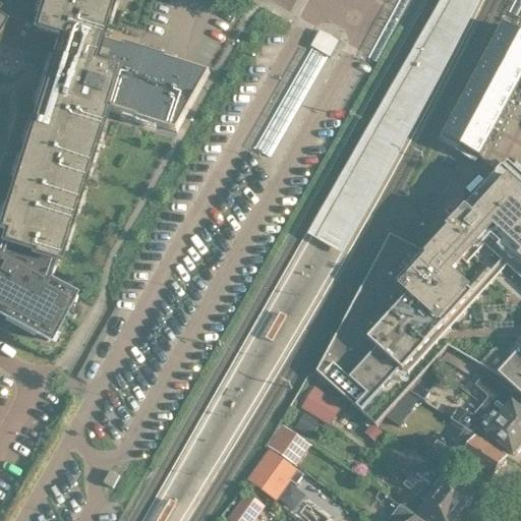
[(138,53),(139,51),(118,45),(117,48),(97,42),(109,0),(41,0),(38,12),(4,1),(0,6),(0,12),(7,17),(0,27),(0,46),(29,55),(24,62),(37,69),(42,59),(49,62),(0,218),(0,232),(2,234),(0,240),(0,243),(2,244),(49,263),(54,265),(102,112),(100,112),(101,107),(119,113),(120,111),(156,122),(155,124),(176,130),(195,69),(175,62),(174,64),(138,53)]
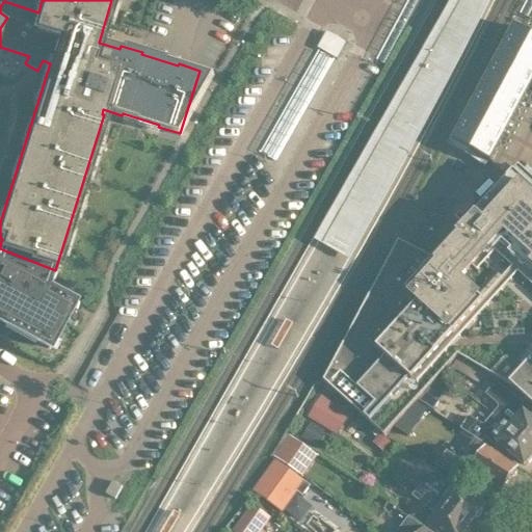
[(417,0),(404,0),(374,57),(383,62),(417,0)]
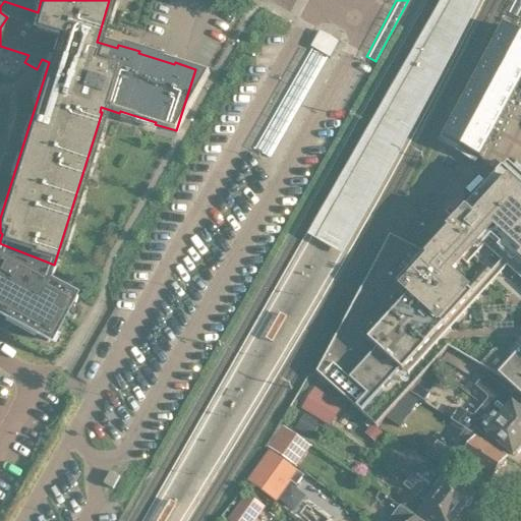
[(520,0),(512,0),(507,10),(520,17),(520,0)]
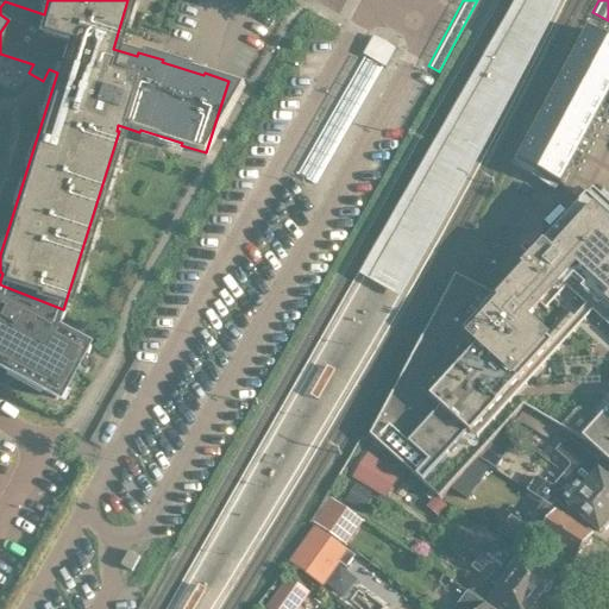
[(560,186),(597,117),(608,94),(608,39),(586,29),(551,93),(515,161),(560,186)]
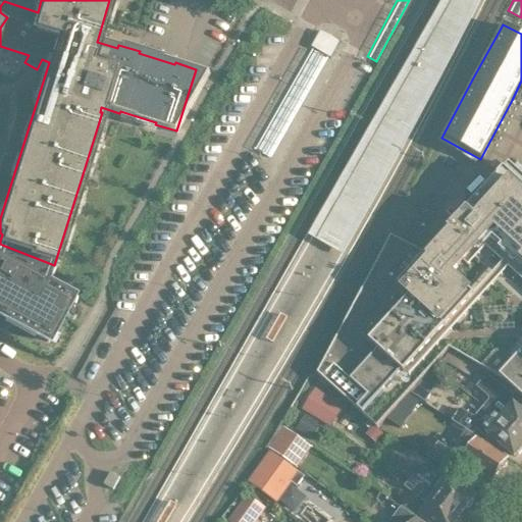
[(444,29),(439,27),(381,125),(387,129),(396,134),(453,35),(444,29)]
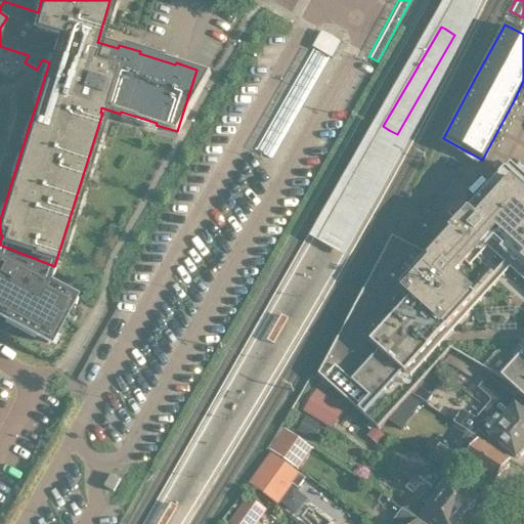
[(331,56),(340,41),(320,29),(311,45),(331,56)]
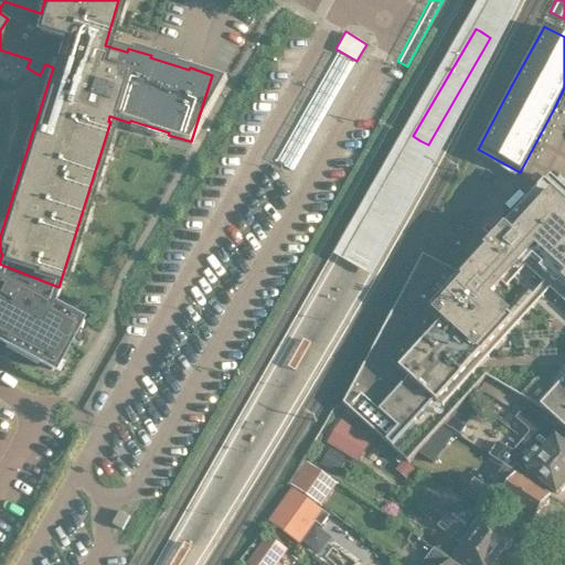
[(292,169),(353,61),(337,51),(275,159),(292,169)]
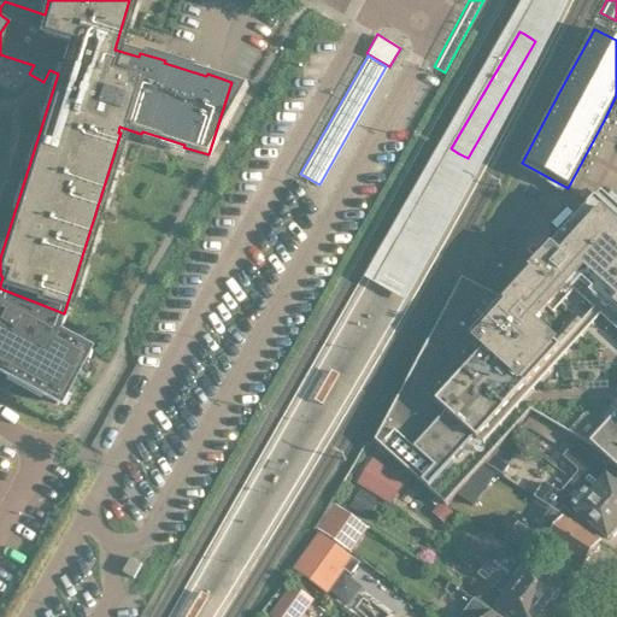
[(450,152),(433,181),(440,184),(444,187),(460,158),(457,156),(450,152)]
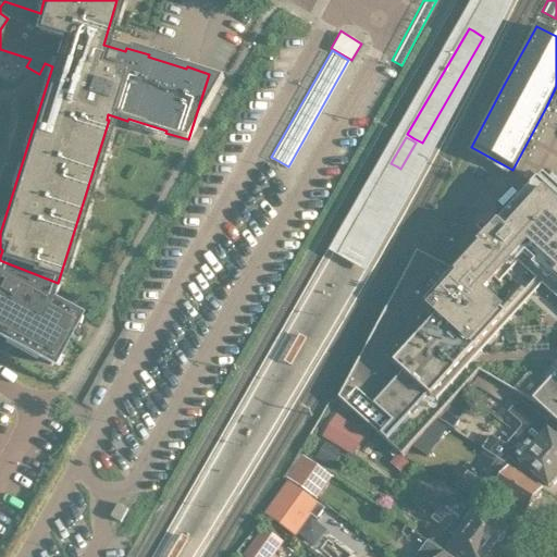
[(397,452),(401,455),(408,447),(411,444),(417,437),(472,378),(478,371),(540,302),(556,317),(556,383),(536,405),(556,423),(556,189),(542,176),(410,320),(419,327),(376,372),(388,383),(363,408),(347,393),(341,399),(397,452)]
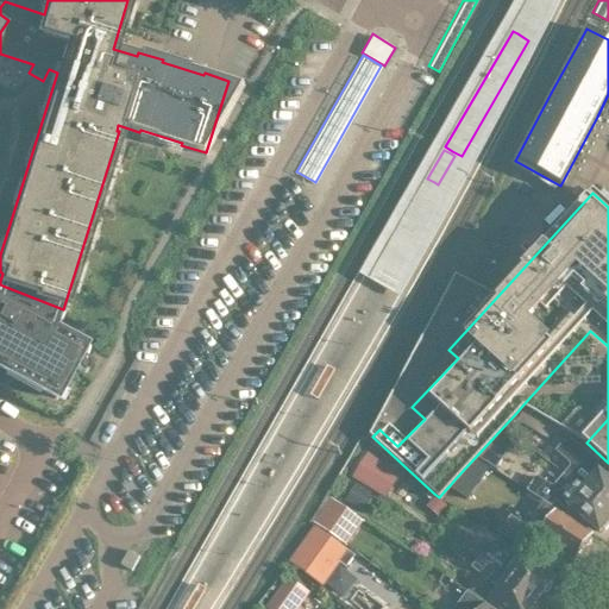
[(412,212),(399,234),(403,238),(405,238),(418,214),(416,214),(412,212)]
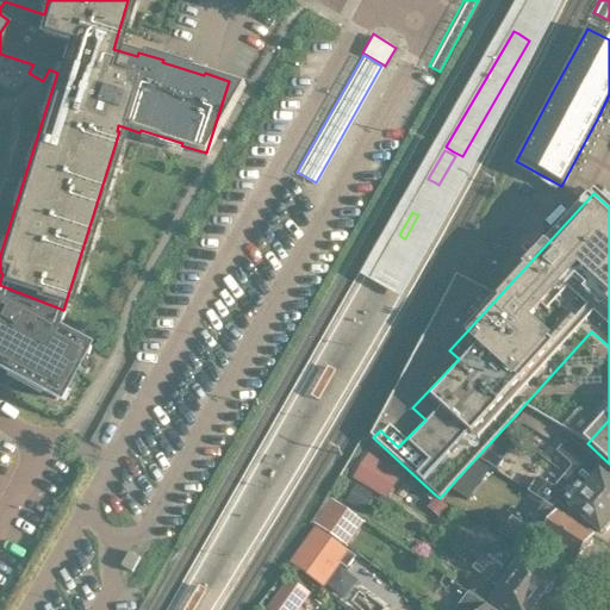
[(58,309),(2,288),(0,293),(0,363),(54,393),(58,383),(63,385),(73,366),(78,372),(83,374),(87,368),(83,362),(85,359),(87,348),(51,330),(58,309)]
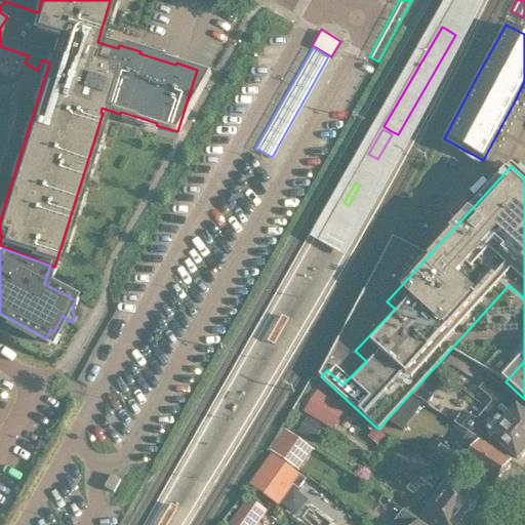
[(281,315),(267,339),(270,341),(273,344),(287,318),(284,317),(281,315)]
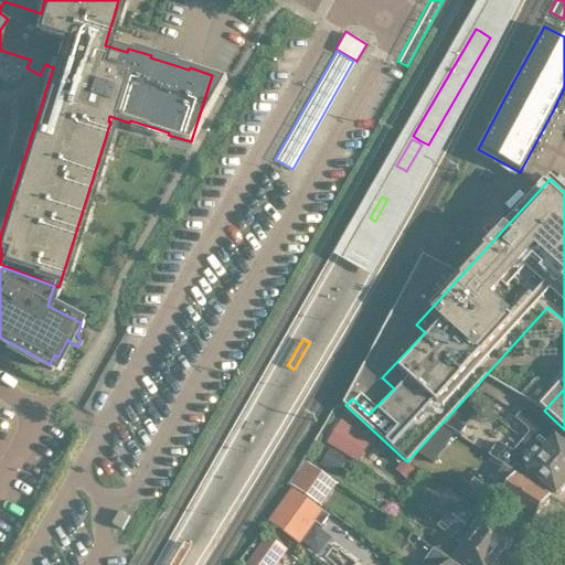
[(486,376),(479,387),(491,395),(498,384),(486,376)]
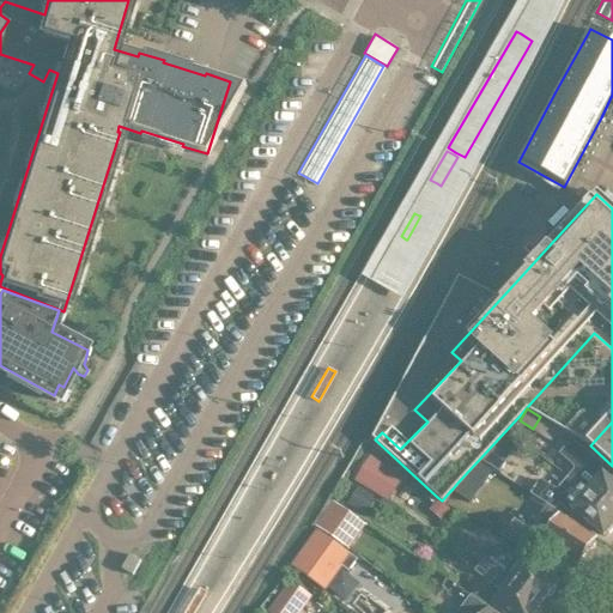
[(574,481),(612,514),(612,473),(587,451),(570,439),(558,451),(572,463),(572,468),(566,477),(574,481)]
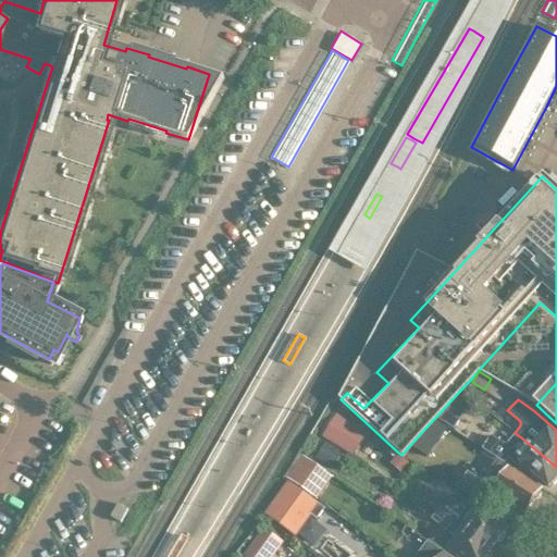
[(447,406),(436,419),(452,429),(460,415),(447,406)]
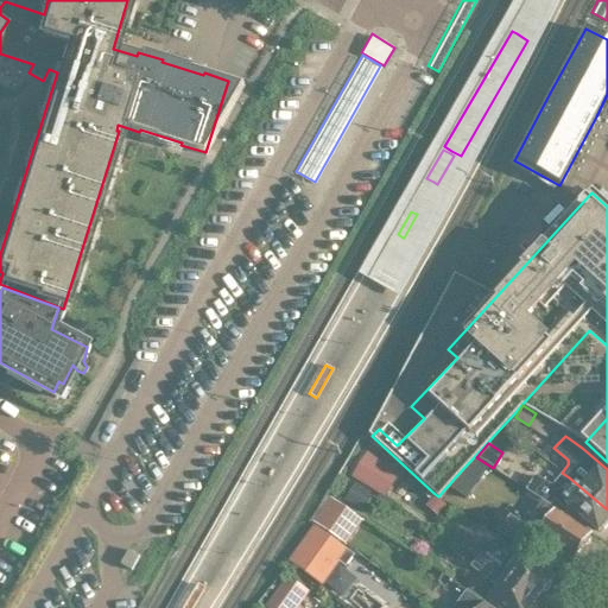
[(355,480),(380,494),(392,473),(368,458),(355,480)]
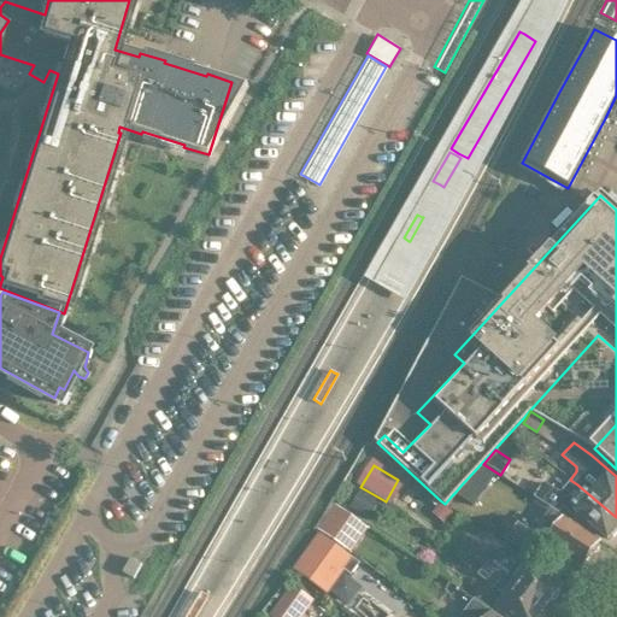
[(616,517),(577,485),(570,480),(559,492),(542,481),(533,495),(557,510),(560,504),(574,513),(576,511),(606,536),(610,533),(611,535),(616,528),(616,517)]
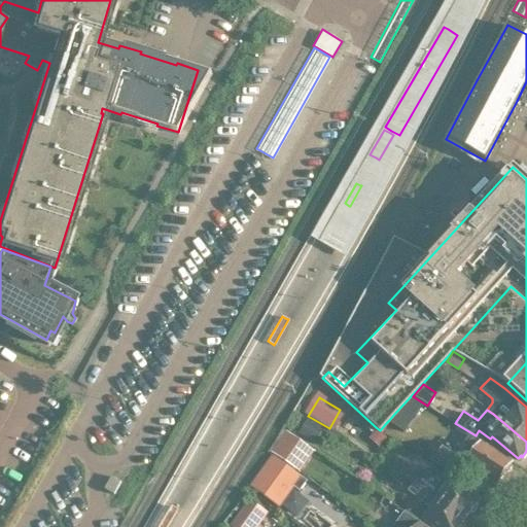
[(394,414),(389,420),(402,430),(408,423),(394,414)]
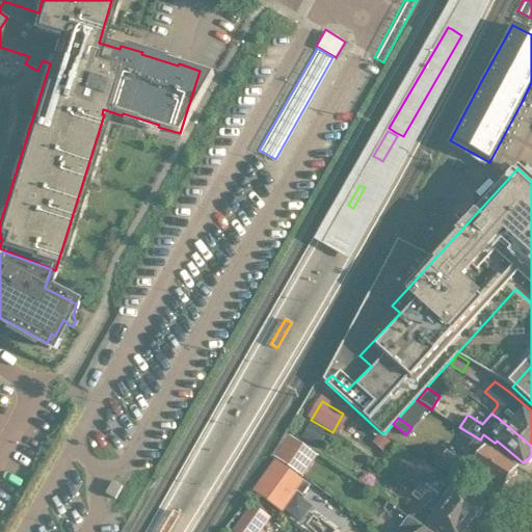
[(322,429),(309,421),(299,436),(313,445),(322,429)]
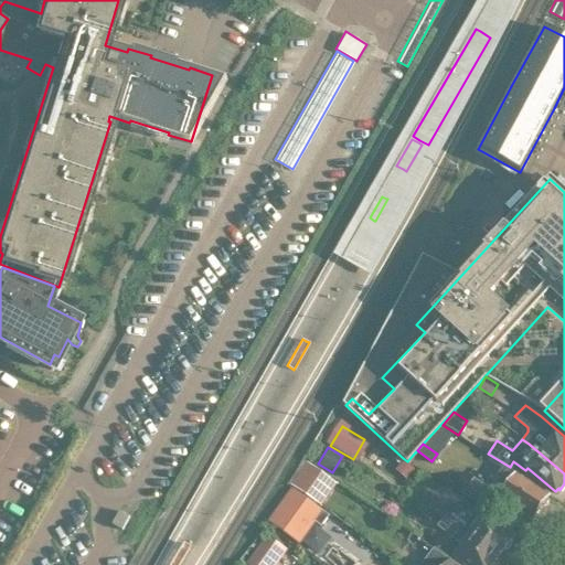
[(403,458),(394,466),(405,476),(413,467),(407,461),(403,458)]
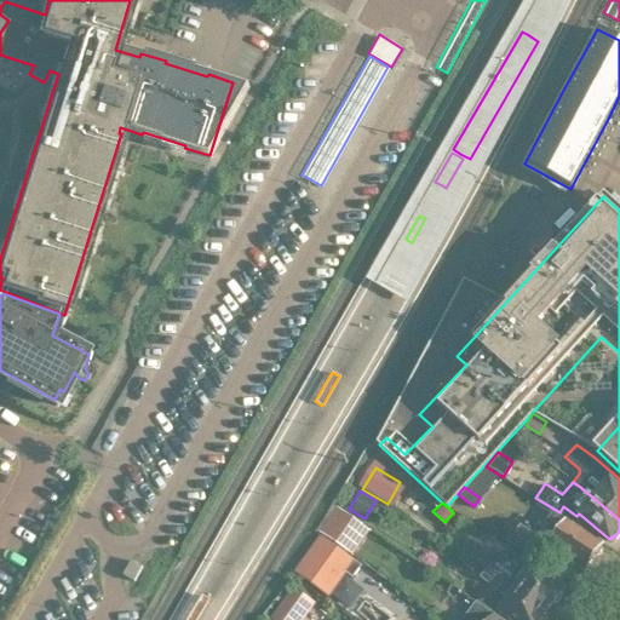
[(344,547),(361,524),(337,507),(320,530),(344,547)]
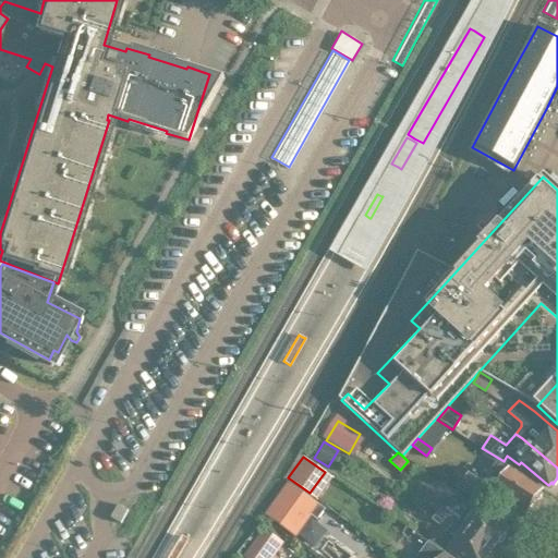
[(462,468),(453,483),(481,500),(488,486),(494,489),(492,493),(525,513),(534,498),(537,497),(541,492),(540,488),(541,486),(508,465),(496,458),(489,469),(493,470),(485,482),(462,468)]
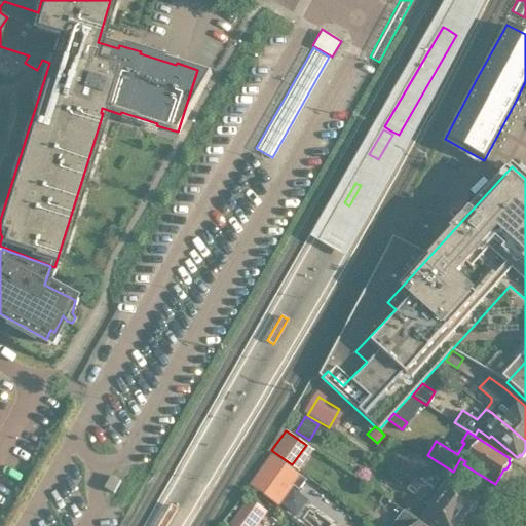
[(307,478),(273,454),(252,485),(278,503),(294,483),(300,488),(307,478)]
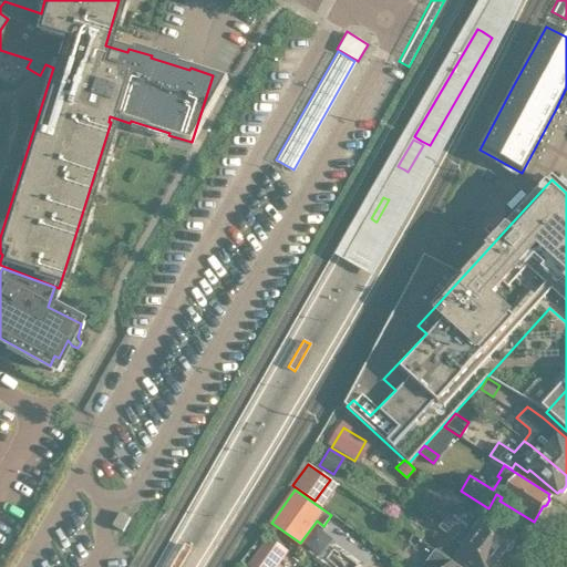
[(445,516),(472,535),(501,557),(516,535),(487,514),(485,517),(467,505),(462,512),(454,506),(445,516)]
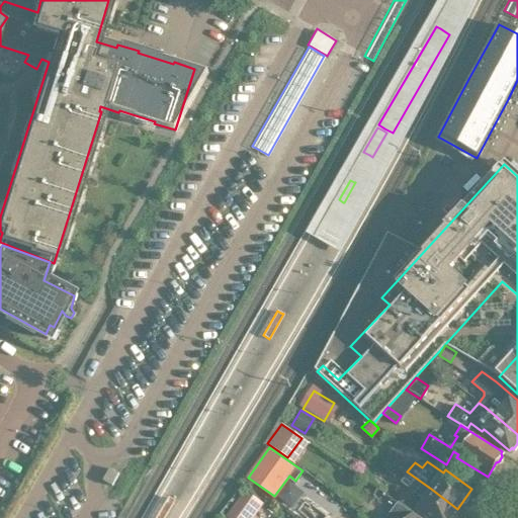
[(396,480),(423,500),(417,507),(431,517),(449,517),(457,509),(431,489),(409,473),(403,469),(396,480)]
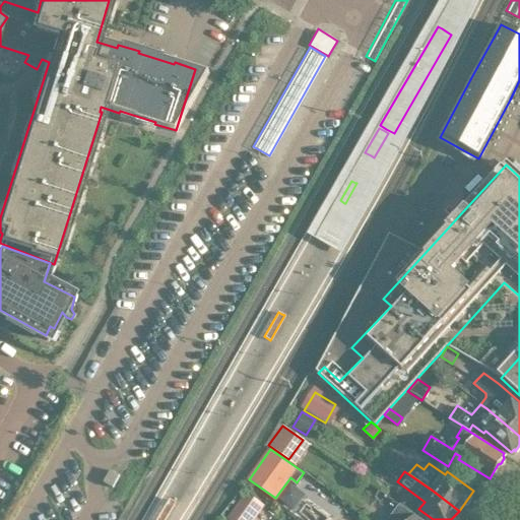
[(244,492),(224,519),(225,519),(248,519),(260,503),(244,492)]
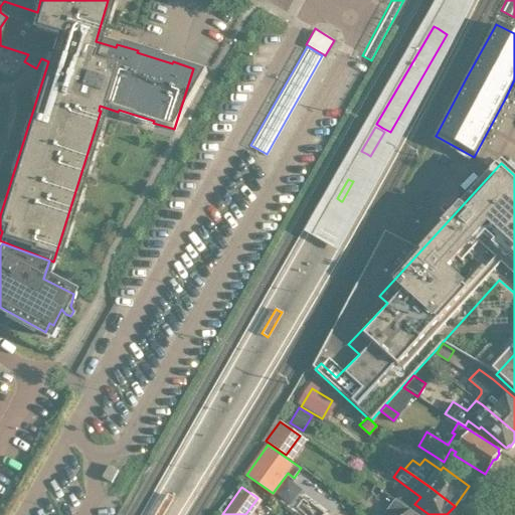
[(167,494),(153,514),(162,514),(173,498),(170,496),(167,494)]
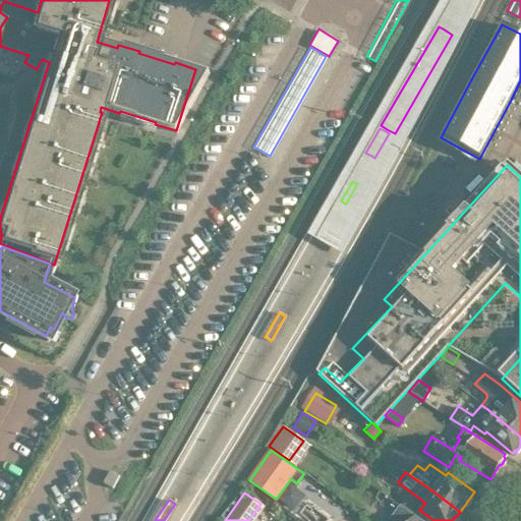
[(388,520),(422,520),(400,505),(388,520)]
